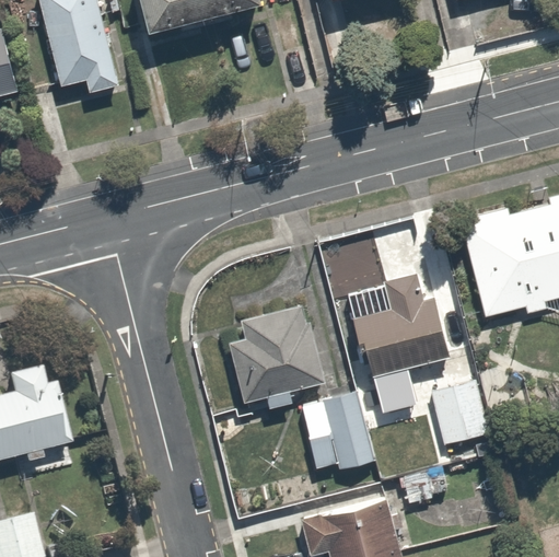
[(91,93),(125,84),(102,0),(38,0),(62,88),(88,81),(91,93)]
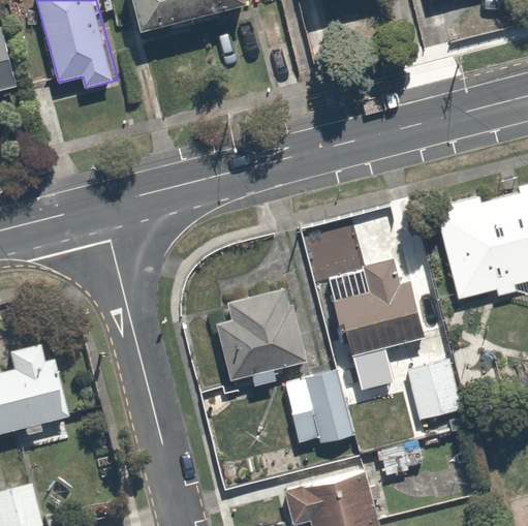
[(133,0),(144,33),(251,3),(250,0),(133,0)]
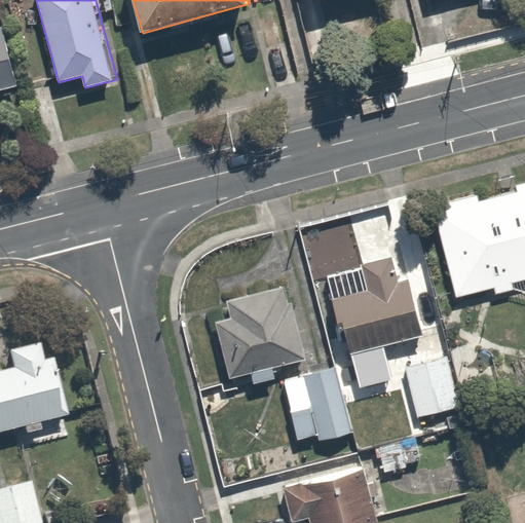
[(7,26),(0,28),(0,92),(23,87),(7,26)]
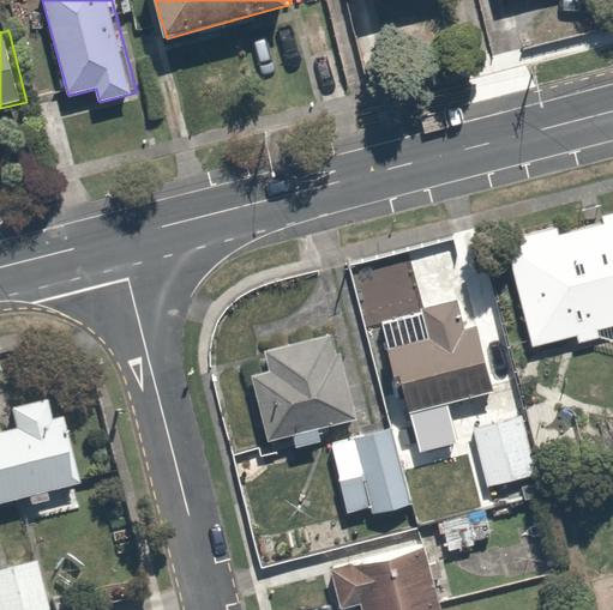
[(612,319),(612,234),(607,210),(469,243),(496,348),(612,319)]
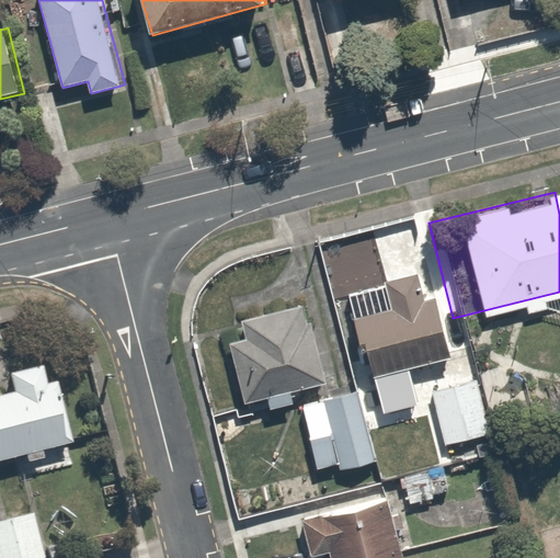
[(346,293),(367,377),(450,357),(436,298),(423,302),(416,276),(346,293)]
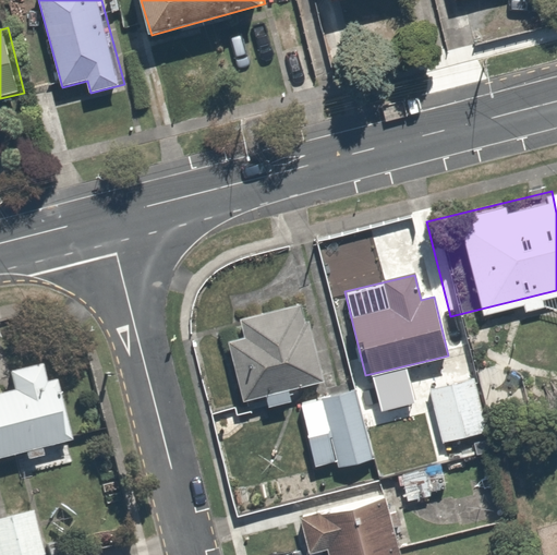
[(245,336),(228,340),(244,403),(265,398),(267,407),(326,393),(303,301),(241,317),(245,336)]
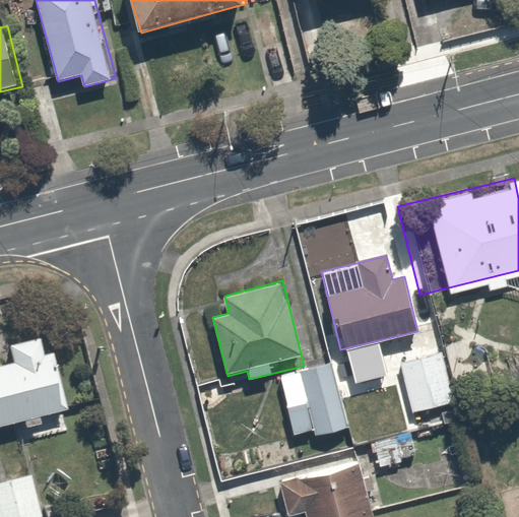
[(12,366),(0,369),(0,429),(63,410),(44,340),(8,350),(12,366)]
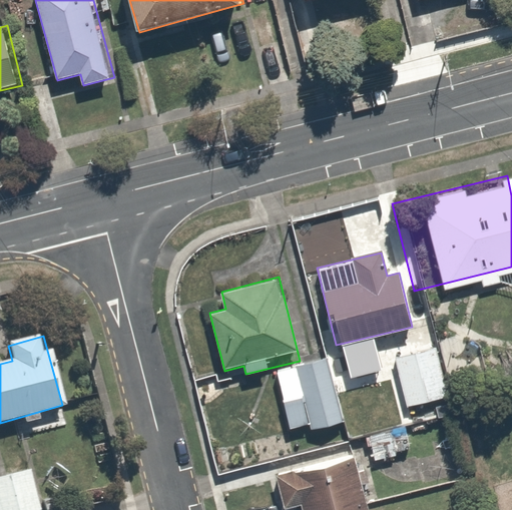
[(437,351),(395,361),(406,408),(448,398),(437,351)]
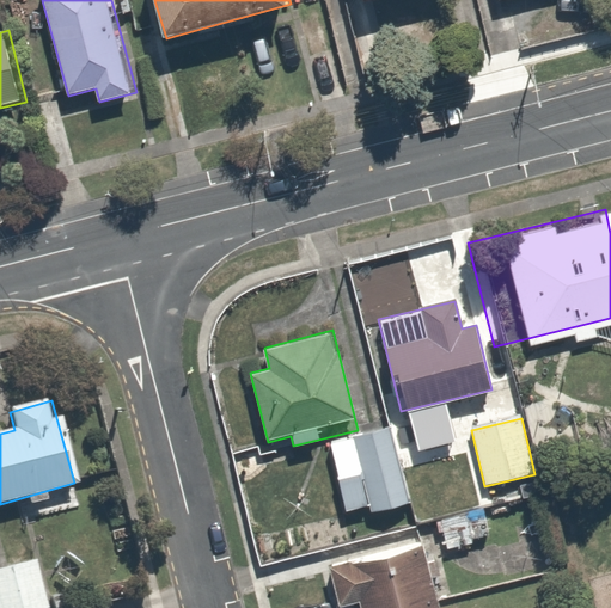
[(392,427),(328,442),(347,519),(410,503),(392,427)]
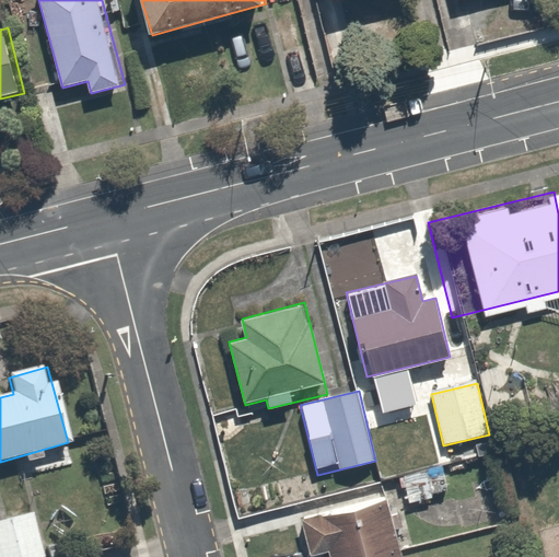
[(403,556),(387,495),(293,518),(303,556),(322,556),(327,555),(327,556),(403,556)]
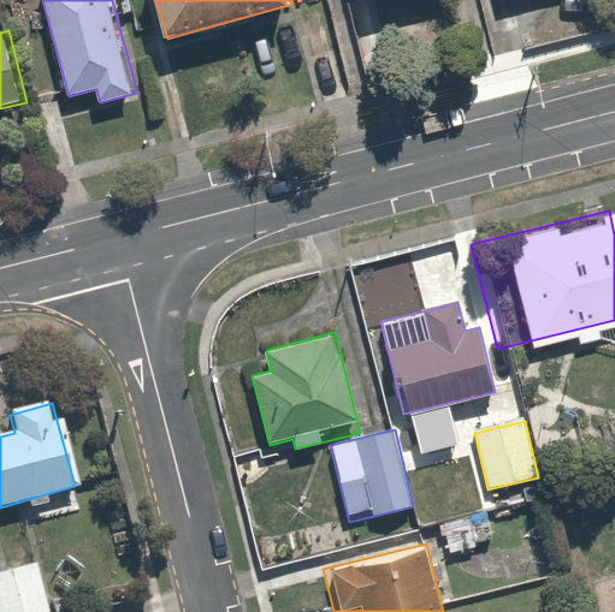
[(35,562),(0,571),(0,611),(48,611),(35,562)]
